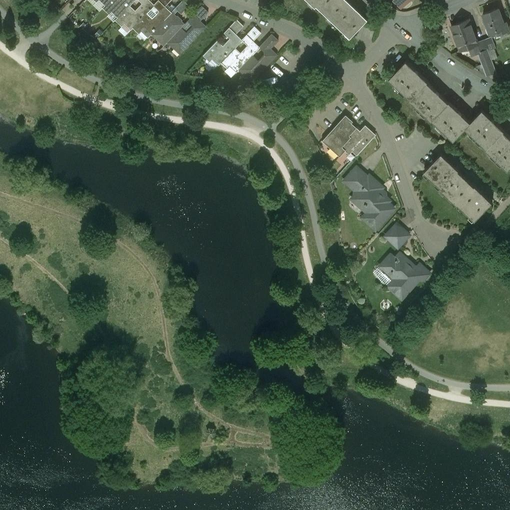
[(119,0),(118,0),(109,0),(102,8),(100,10),(106,17),(109,14),(115,20),(127,7),(134,0),(133,0),(119,0)]
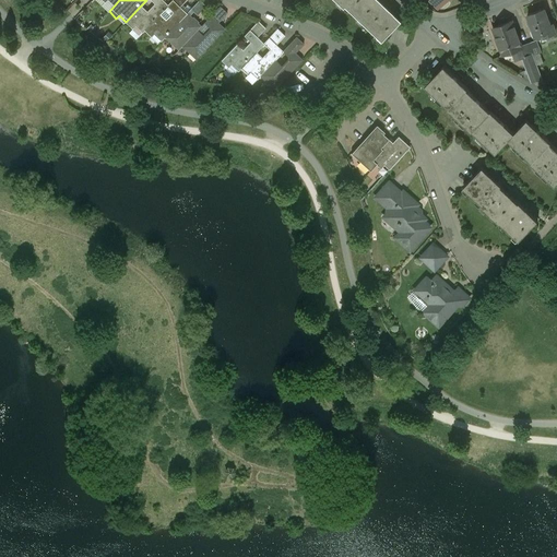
[(144,14),(139,8),(126,22),(123,24),(130,31),(133,28),(140,35),(142,33),(157,16),(165,9),(165,8),(158,1),(157,0),(145,0),(146,0),(152,6),(144,14)]
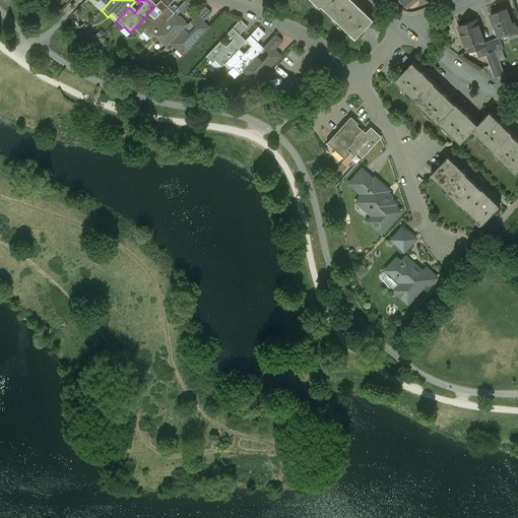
[(172,0),(160,0),(158,2),(166,9),(173,1),(172,0)]
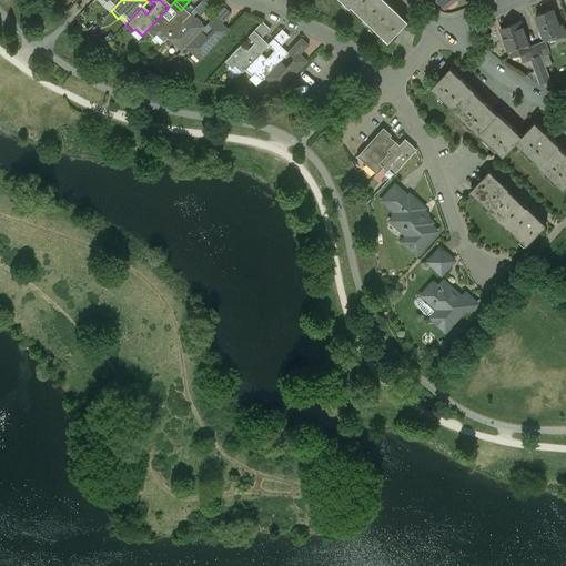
[(335,0),(340,3),(345,9),(346,7),(346,8),(375,36),(383,42),(403,23),(378,0),(335,0)]
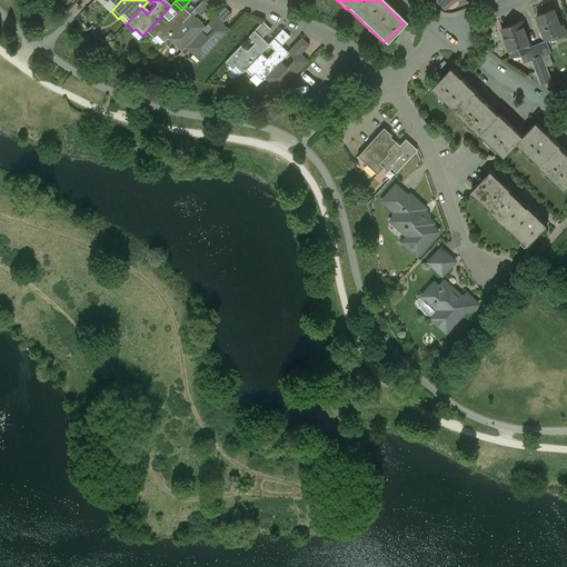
[(431,0),(435,3),(438,3),(439,3),(444,9),(455,0),(431,0)]
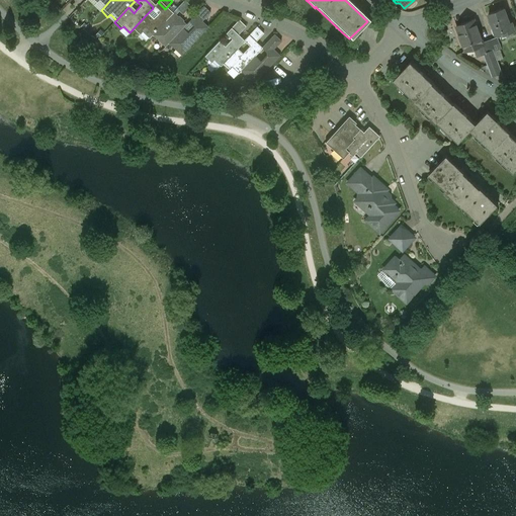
[(151,20),(146,15),(132,30),(138,36),(141,33),(147,39),(150,36),(171,14),(165,9),(158,2),(153,7),(153,8),(158,13),(151,20)]
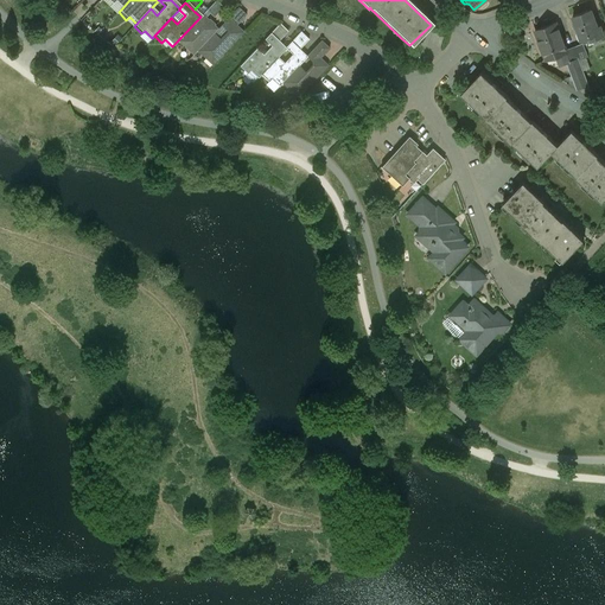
[(215,2),(205,12),(208,16),(212,19),(222,10),(215,2)]
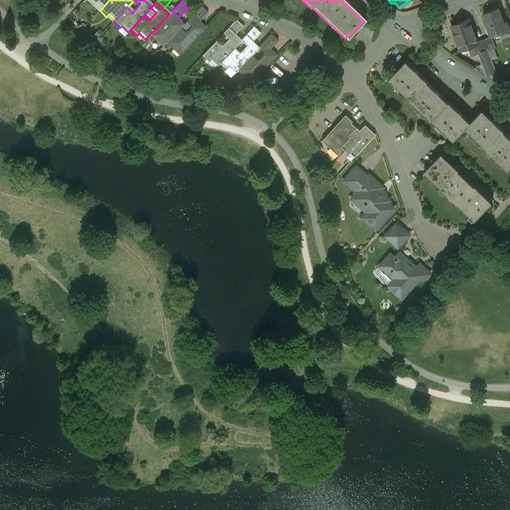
[(206,14),(199,8),(191,16),(198,23),(206,14)]
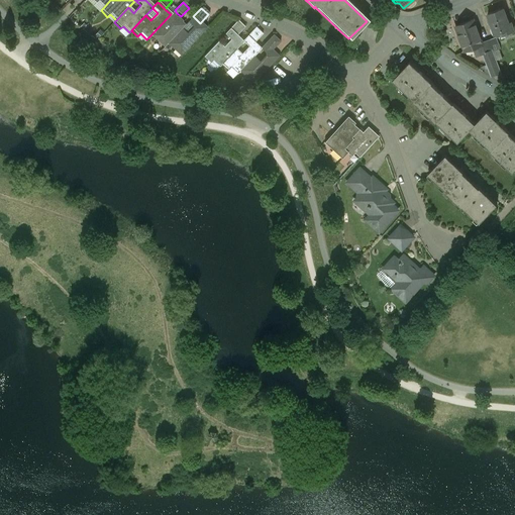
[(501,10),(486,16),(495,39),(512,33),(509,24),(507,25),(501,10)]
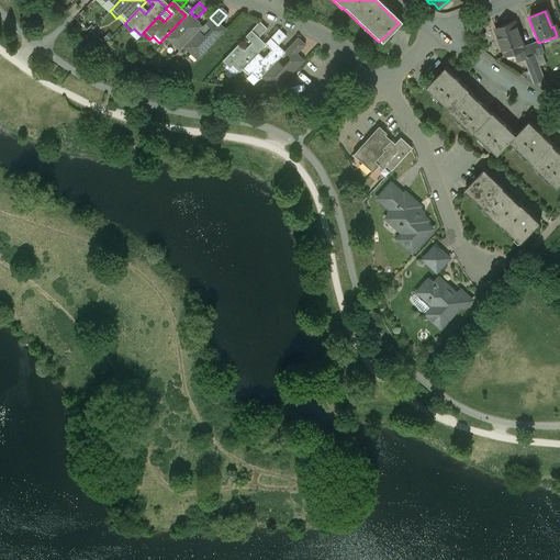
[(186,15),(163,40),(177,53),(180,49),(196,33),(200,29),(197,25),(198,24),(192,20),(191,20),(189,18),(187,15),(186,15)]
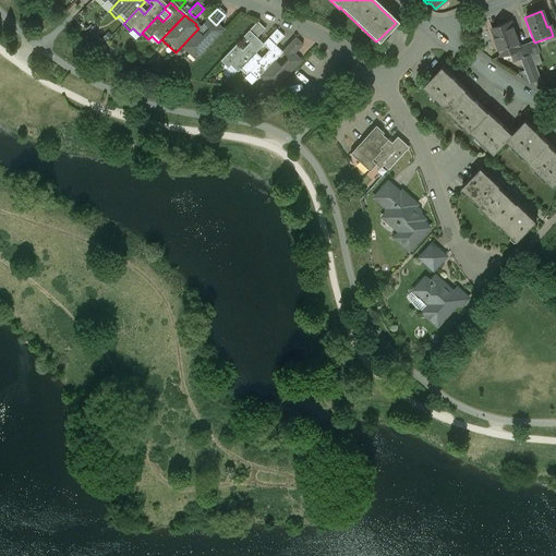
[(201,39),(194,33),(179,49),(186,56),(190,52),(196,59),(222,32),(216,25),(208,17),(202,25),(208,31),(201,39)]
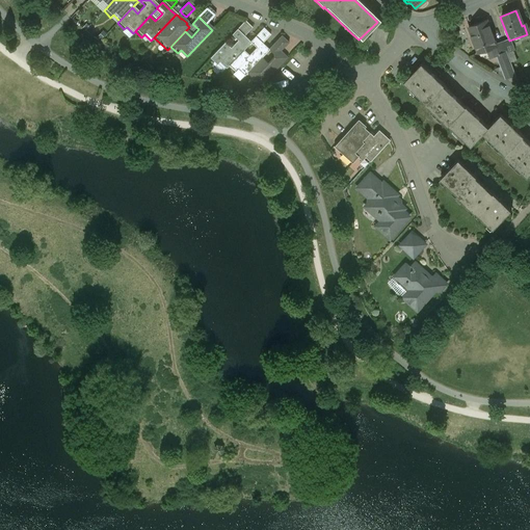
[(485,22),(467,29),(477,55),(485,52),(488,60),(495,57),(498,56),(497,56),(494,46),(485,22)]
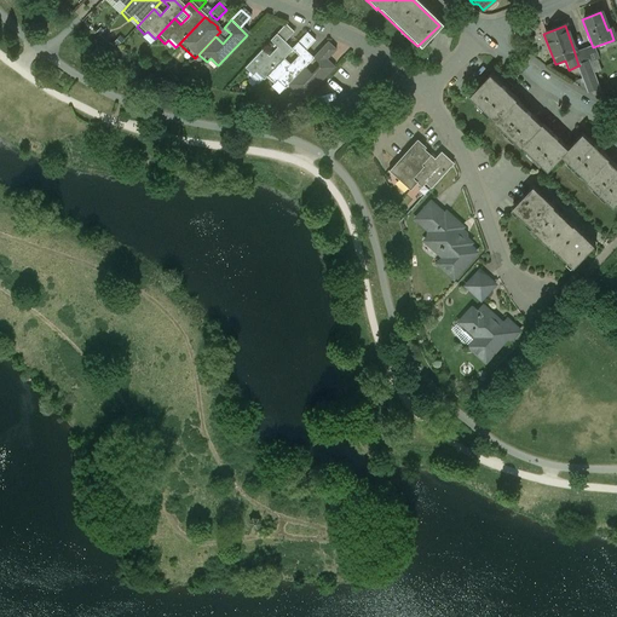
[(283,27),(275,36),(282,44),(292,34),(283,27)]
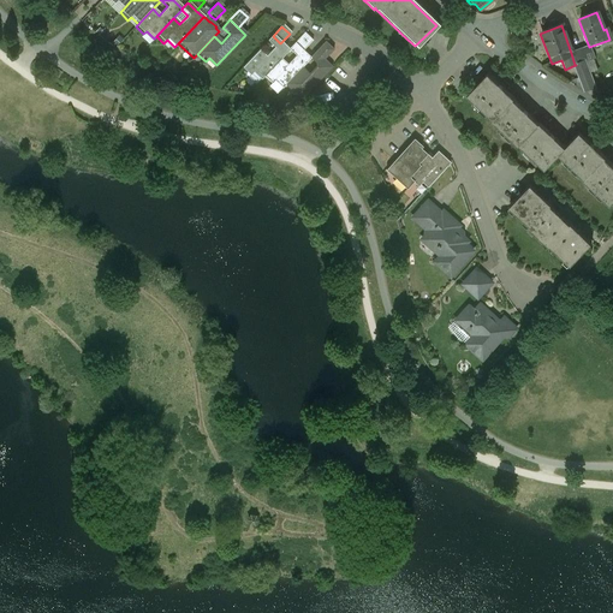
[(303,35),(293,45),(302,52),(311,42),(303,35)]
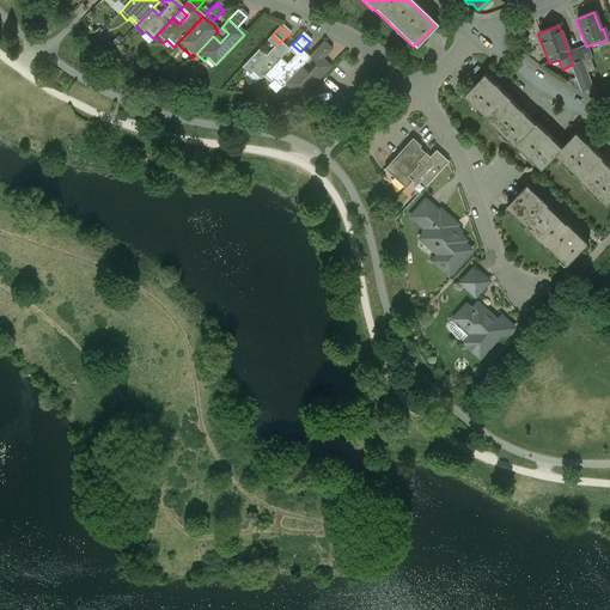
[(263,58),(257,52),(241,68),(248,75),(251,73),(258,80),(279,59),(287,50),(286,50),(282,47),(280,49),(276,46),(279,43),(272,36),(266,42),(266,43),(272,49),(263,58)]
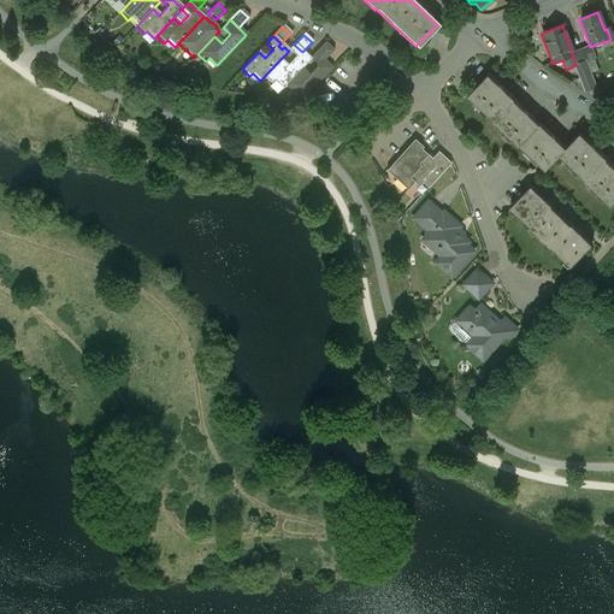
[(310,59),(284,86),(291,94),(295,90),(302,99),(331,69),(324,62),(332,52),(325,43),(310,59)]
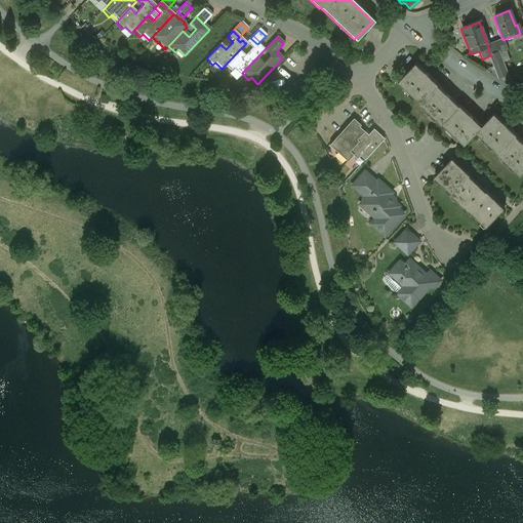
[(239,50),(222,69),(224,67),(231,73),(233,70),(239,76),(242,73),(264,50),(257,44),(250,38),(245,43),(246,43),(251,48),(244,56),(239,50)]
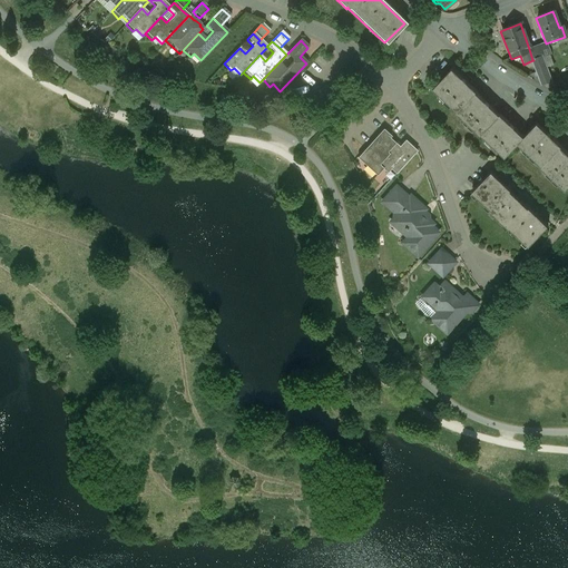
[(546,43),(537,46),(541,57),(541,58),(542,58),(550,56),(546,43)]
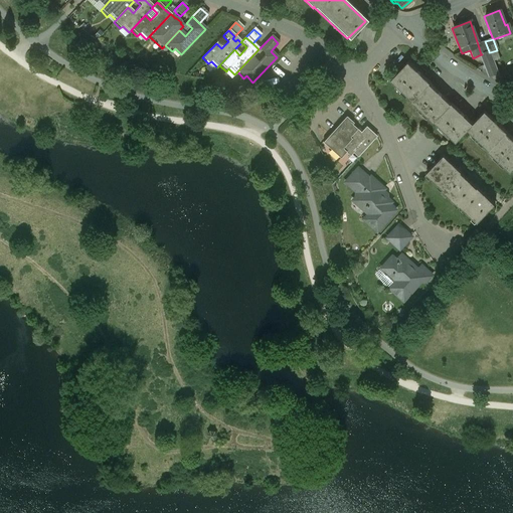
[(485,41),(478,44),(481,54),(489,51),(485,41)]
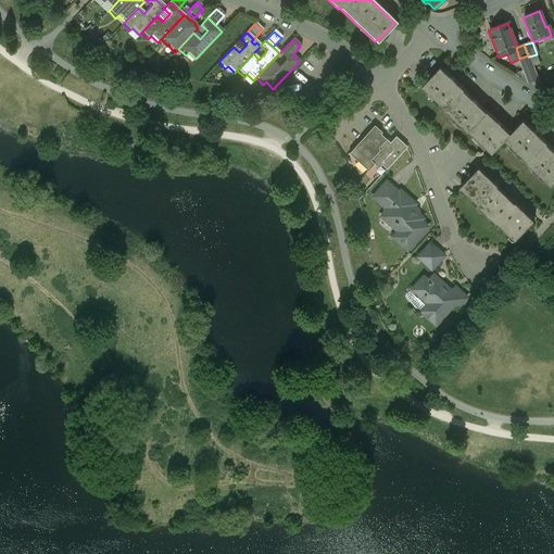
[(528,55),(519,59),(520,59),(517,60),(526,85),(538,80),(529,57),(528,57),(528,55)]
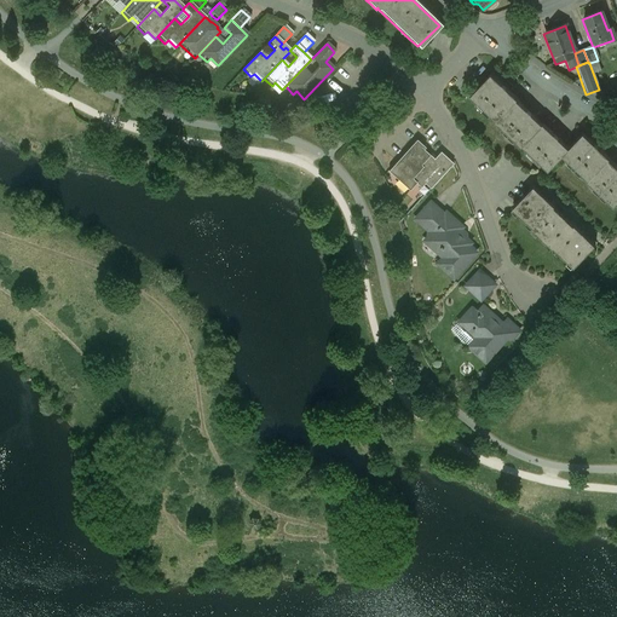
[(609,161),(582,136),(568,150),(542,126),(541,126),(515,102),(515,101),(490,76),(468,98),(489,116),(495,121),(495,122),(513,142),(520,149),(522,148),(547,173),(559,160),(560,160),(561,157),(587,182),(586,183),(612,208),(616,202),(616,171),(607,161),(609,161)]
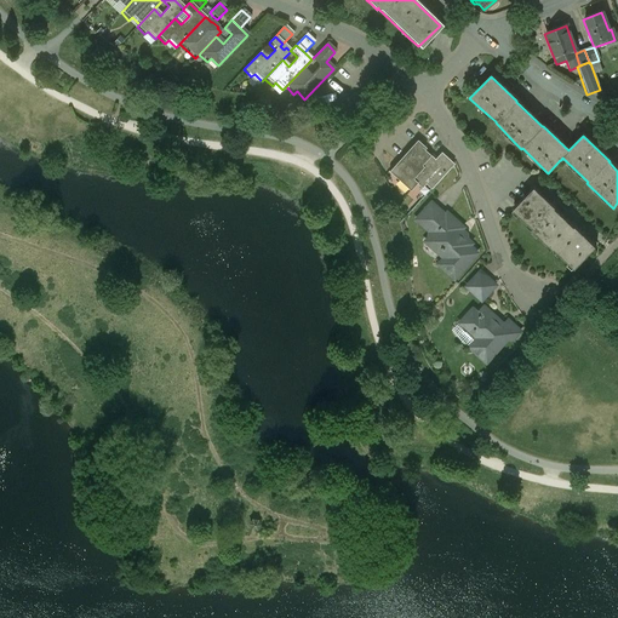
[(423,149),(415,142),(387,173),(408,192),(415,186),(419,190),(423,186),(429,190),(452,166),(439,154),(433,161),(422,152),(423,149)]
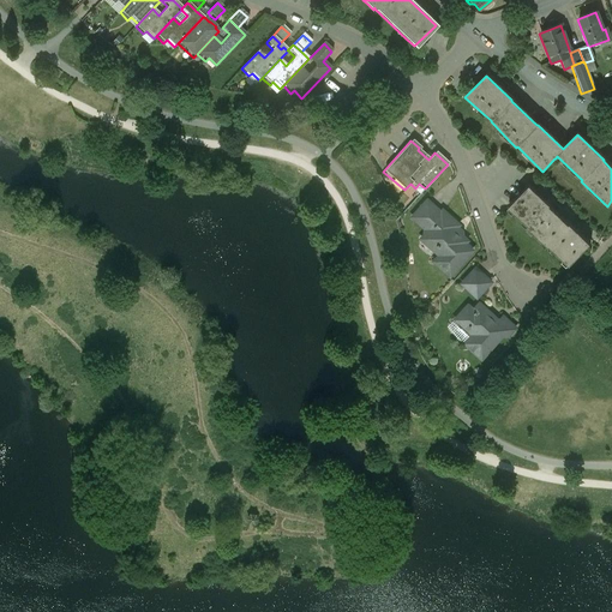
[(568,226),(549,208),(549,207),(528,187),(508,208),(528,228),(527,228),(547,249),(549,247),(568,267),(589,245),(569,225),(568,226)]
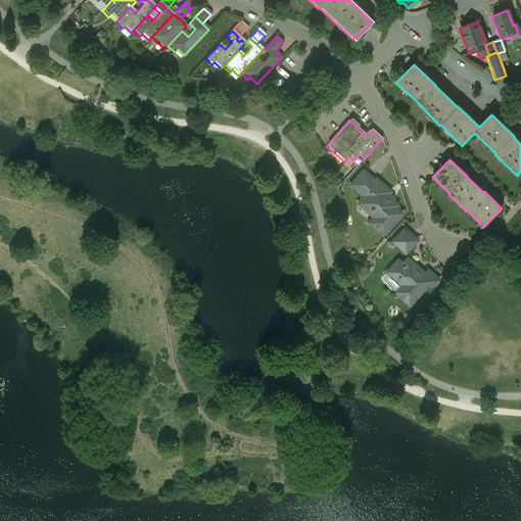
[(373,185),(362,175),(350,187),(364,198),(359,205),(365,211),(369,210),(376,217),(369,225),(381,235),(399,215),(392,208),(394,206),(383,197),(387,193),(375,183),(373,185)]
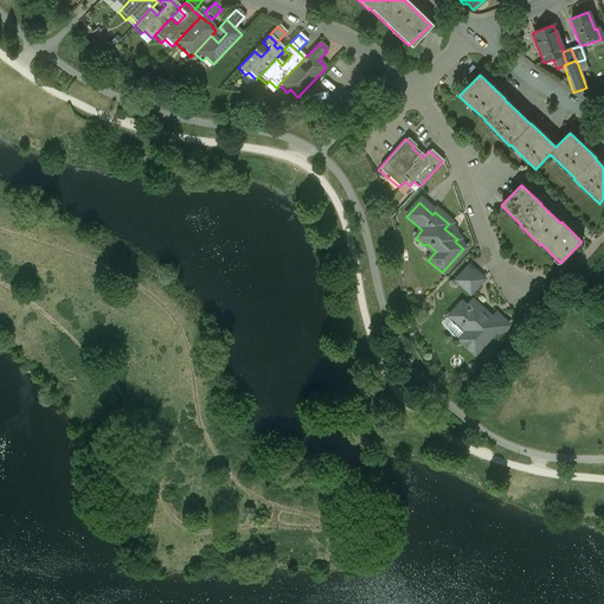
[(563,265),(567,270),(577,259),(572,255),(563,265)]
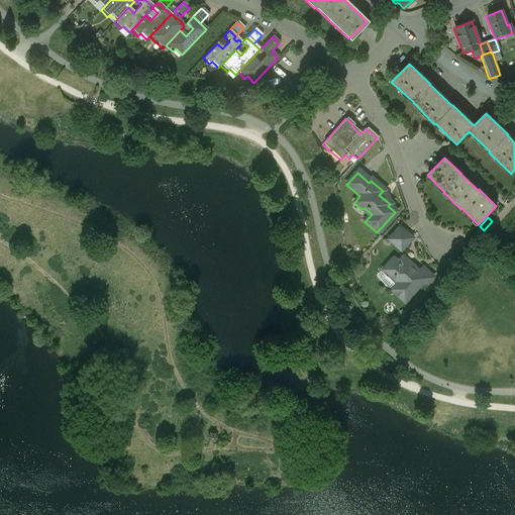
[(410,239),(398,228),(387,240),(399,251),(410,239)]
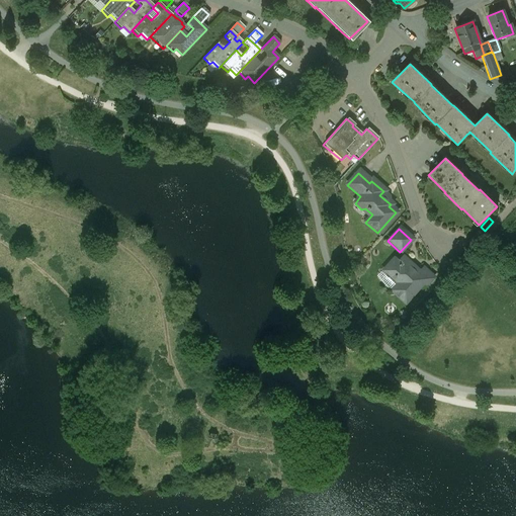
[(409,265),(402,259),(397,264),(395,263),(390,263),(385,268),(385,273),(391,278),(395,277),(399,281),(392,289),(398,294),(397,296),(404,304),(420,285),(413,279),(419,273),(418,272),(414,272),(409,268),(409,265)]
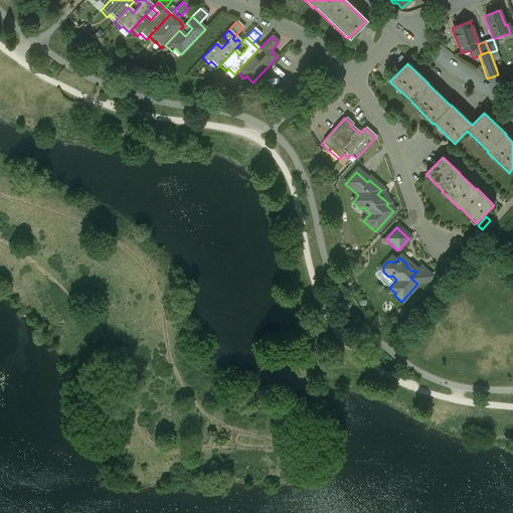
[(431,277),(419,268),(416,272),(410,278),(417,284),(424,283),(431,277)]
